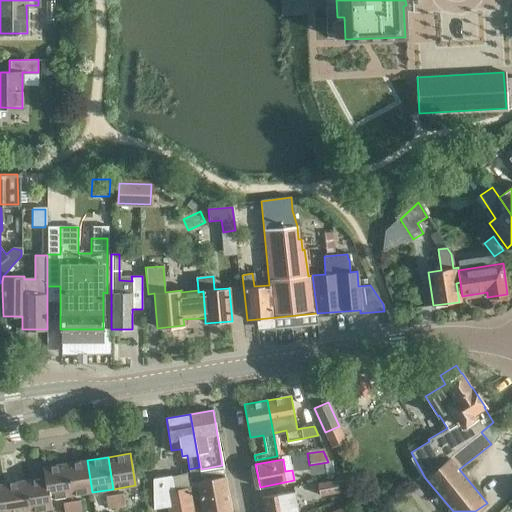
[(67,463),(71,495),(92,492),(87,460),(67,463)]
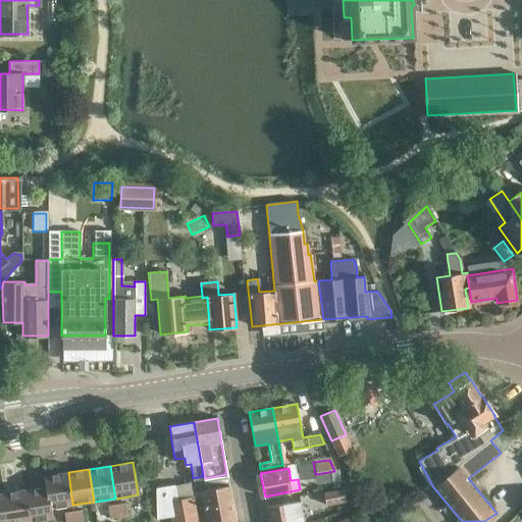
[(45,476),(51,518),(52,518),(51,509),(72,505),(68,472),(45,476)]
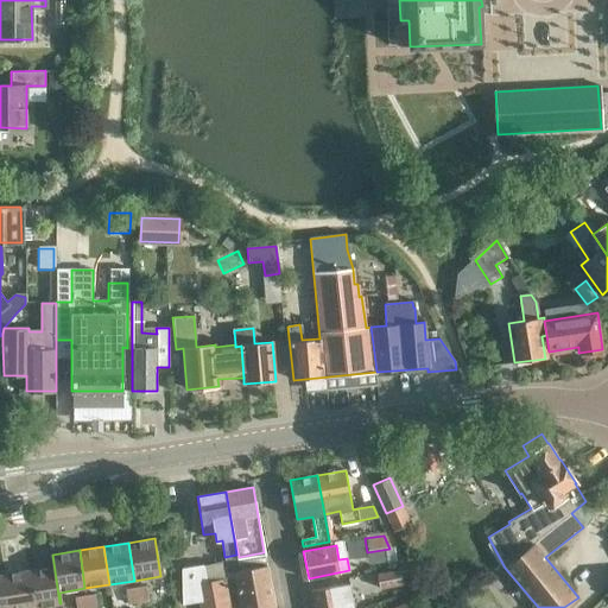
[(59,603),(52,555),(50,555),(52,568),(29,571),(35,607),(59,603)]
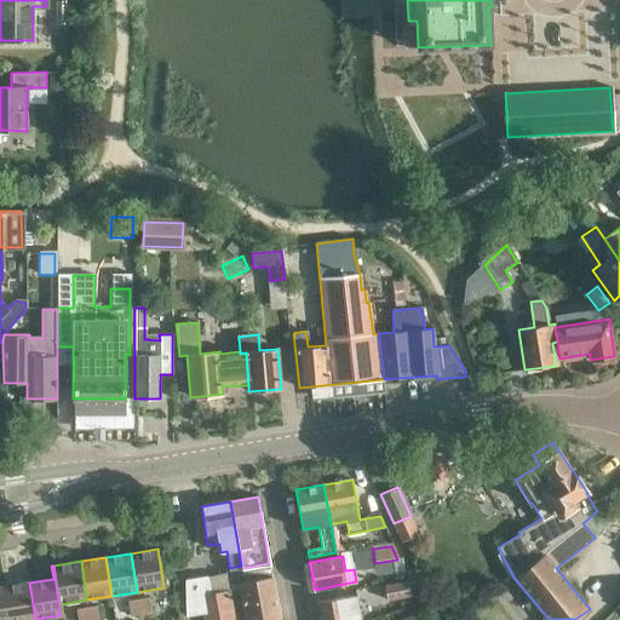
[(204,619),(234,619),(229,591),(228,592),(224,574),(205,578),(205,577),(187,580),(187,615),(202,612),(204,619)]
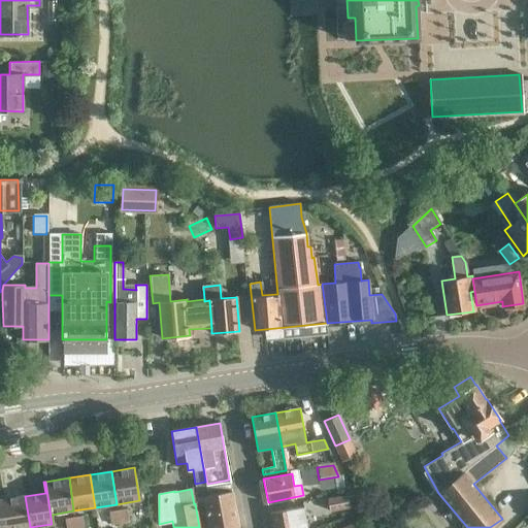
[(206,515),(235,509),(232,490),(202,495),(206,515)]
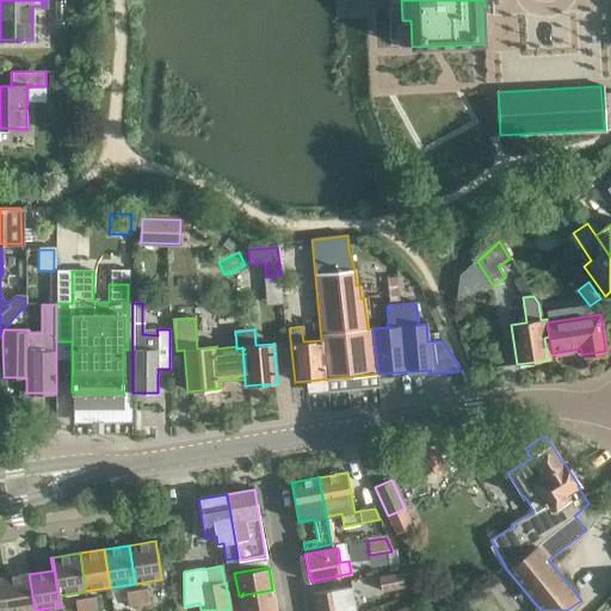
[(382,590),(405,586),(402,572),(380,576),(382,590)]
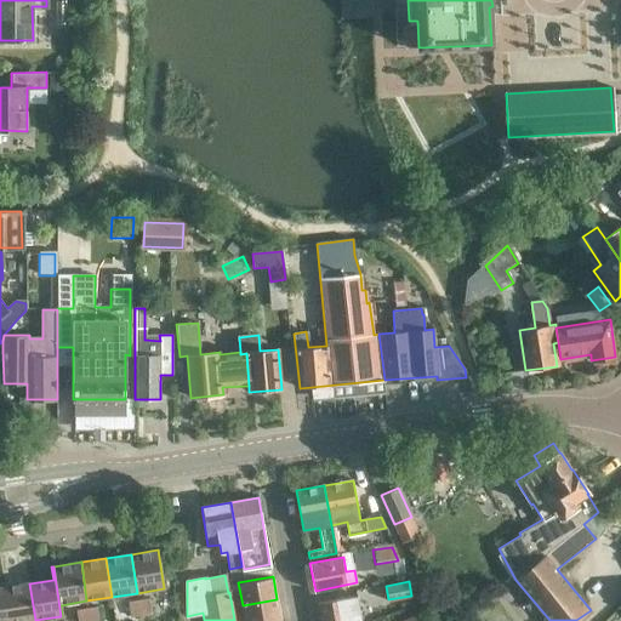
[(32,620),(35,620),(29,584),(3,587),(7,620),(32,620)]
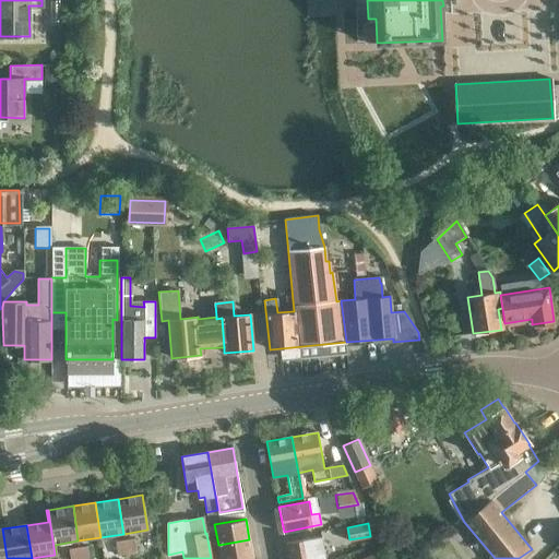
[(288,558),(325,558),(322,536),(285,543),(288,558)]
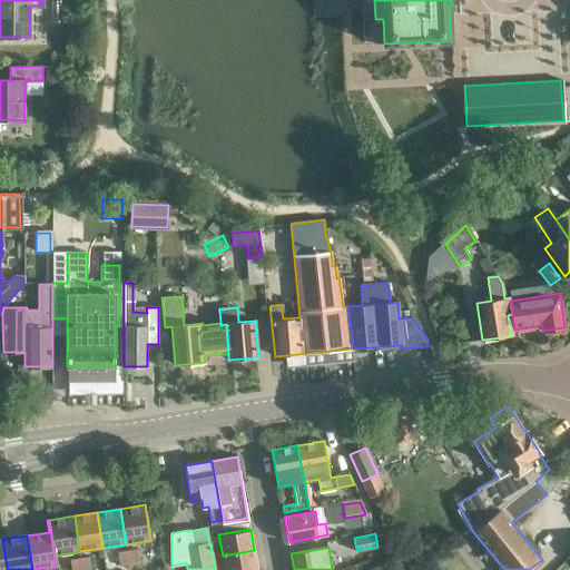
[(136,549),(127,551),(129,564),(138,563),(136,549)]
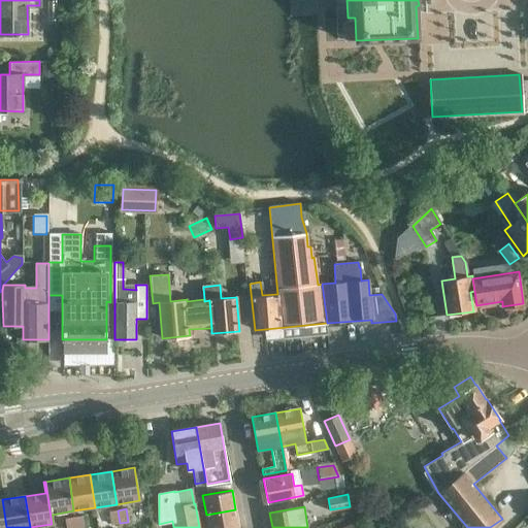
[(235,509),(206,515),(208,527),(237,527),(238,527),(235,509)]
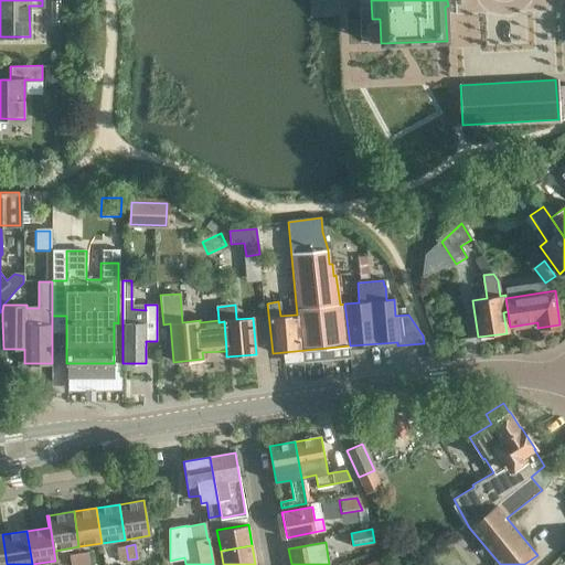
[(128,560),(126,546),(116,547),(118,562),(128,560)]
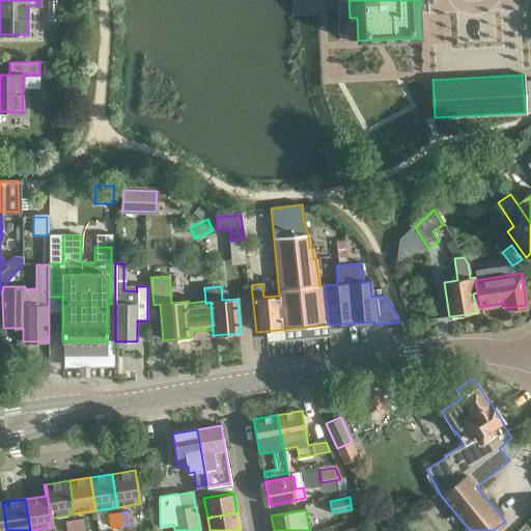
[(75,530),(84,530),(83,519),(74,520),(75,530)]
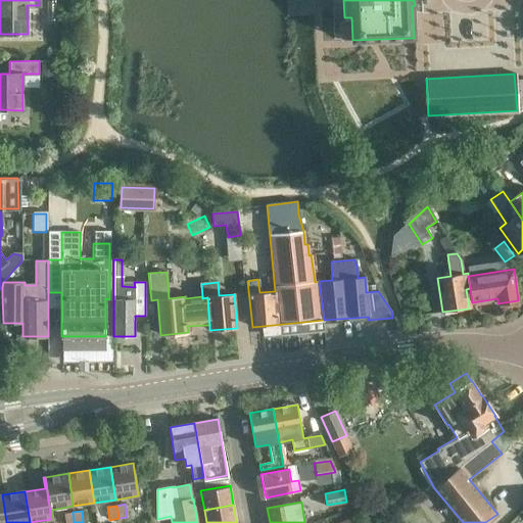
[(64,522),(74,522),(73,512),(63,513),(64,522)]
